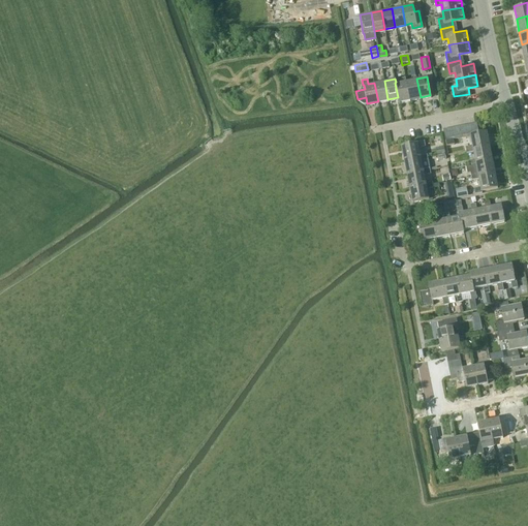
[(421,97),(416,79),(406,80),(410,98),(421,97)]
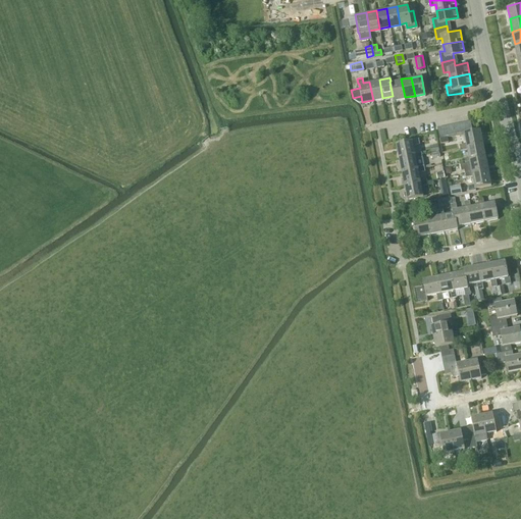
[(401,79),(391,81),(389,82),(393,96),(394,100),(405,97),(401,79)]
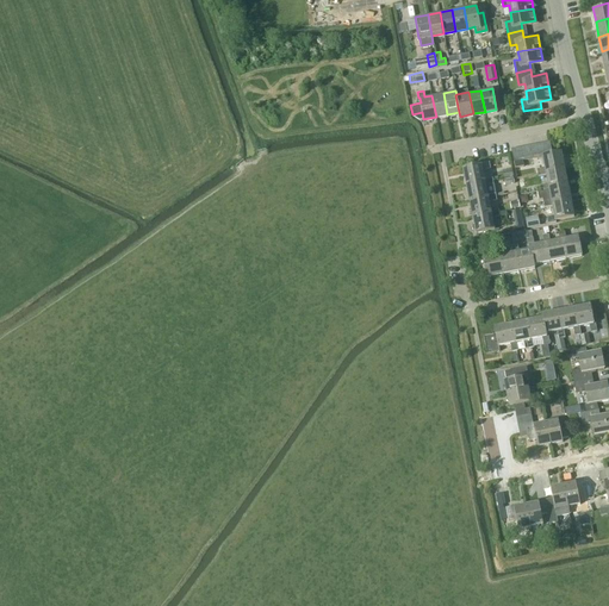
[(436,117),(447,114),(443,93),(432,95),(436,117)]
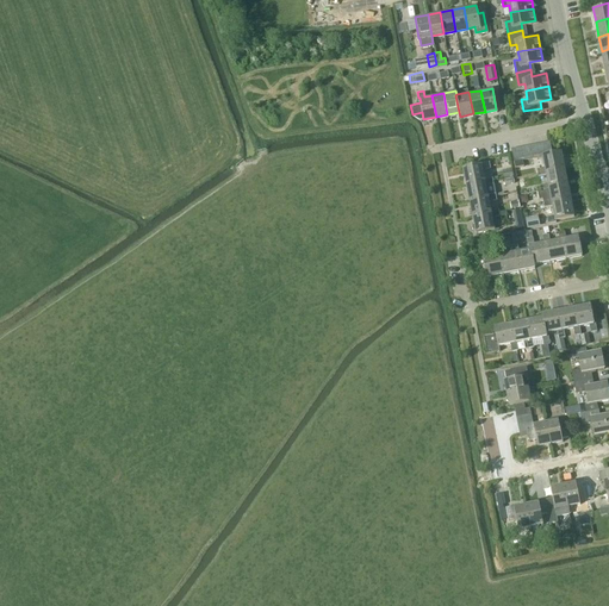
[(546,170),(564,167),(560,150),(551,151),(545,152),(542,152),(545,166),(536,167),(538,173),(546,172),(546,170)]
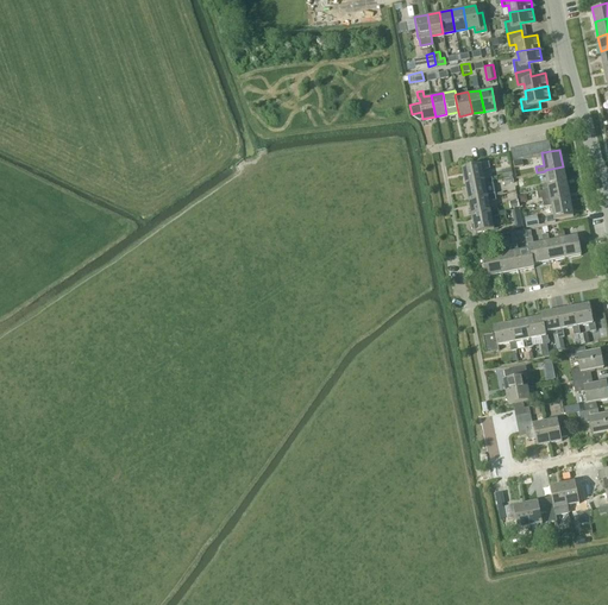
[(484,178),(483,176),(482,166),(489,165),(488,159),(480,161),(480,163),(462,166),(465,182),(484,178)]
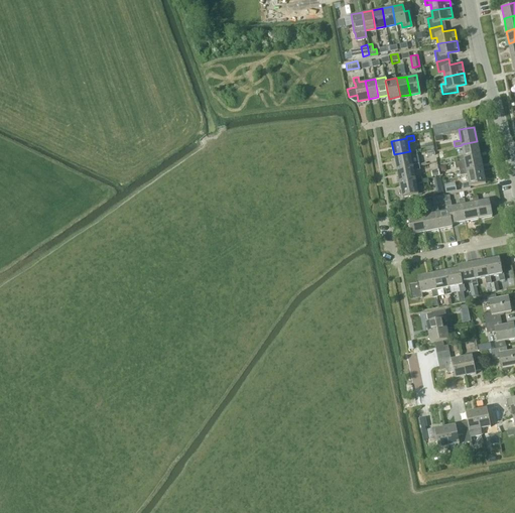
[(423,141),(425,148),(432,147),(431,140),(423,141)]
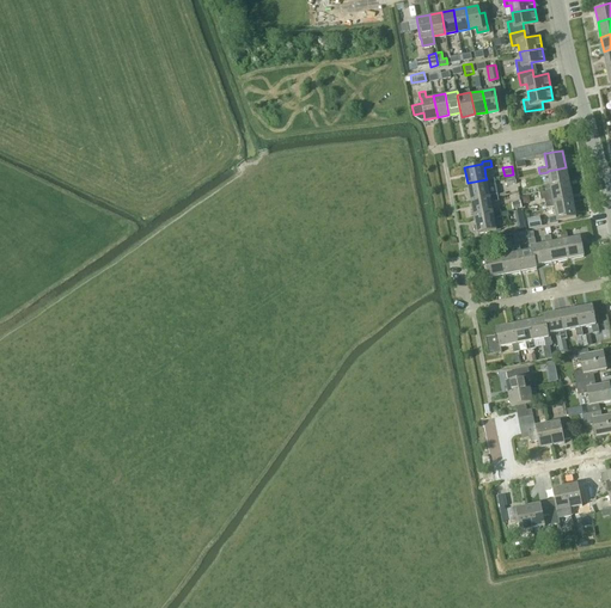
[(566,170),(566,167),(548,171),(548,172),(549,182),(542,183),(543,189),(550,188),(550,186),(569,183),(566,170)]
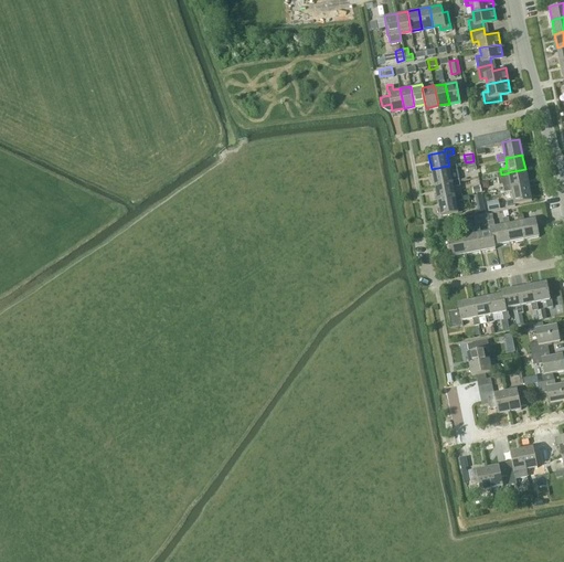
[(432,169),(435,183),(451,180),(451,179),(458,178),(455,162),(448,163),(449,166),(432,169)]
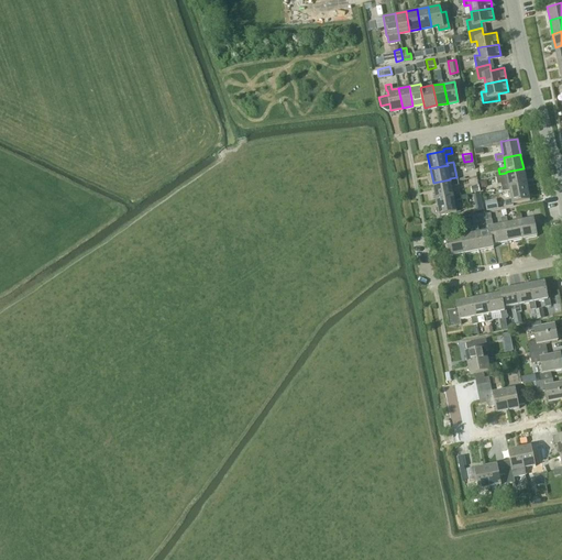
[(527,183),(524,168),(506,172),(506,173),(499,174),(498,173),(495,174),(496,183),(500,182),(503,189),(509,188),(508,186),(527,183)]
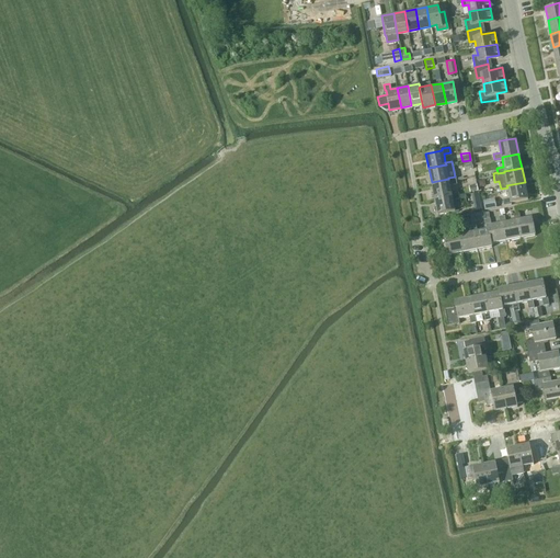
[(448,179),(432,182),(434,197),(452,194),(452,193),(449,183),(456,182),(455,177),(448,178),(448,179)]
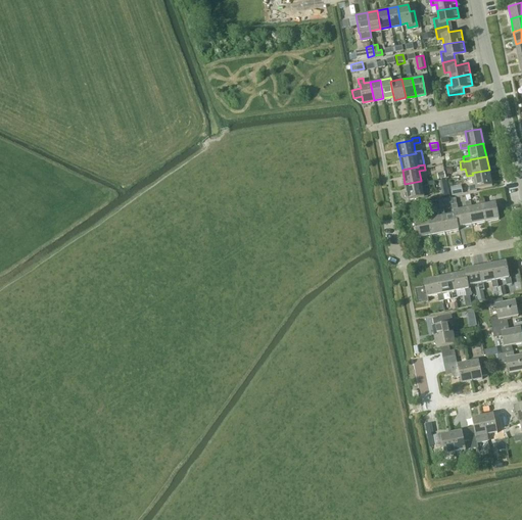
[(491,184),(489,170),(472,173),(473,175),(474,183),(468,184),(469,189),(476,188),(475,187),(491,184)]
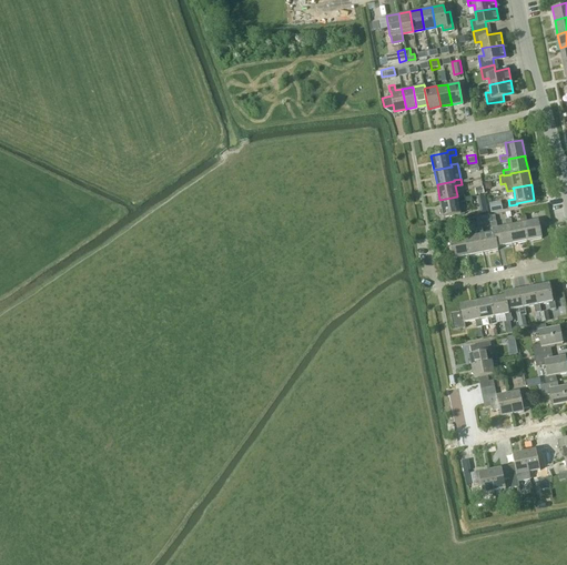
[(464,194),(457,195),(457,197),(439,200),(443,214),(461,211),(458,200),(465,199),(464,194)]
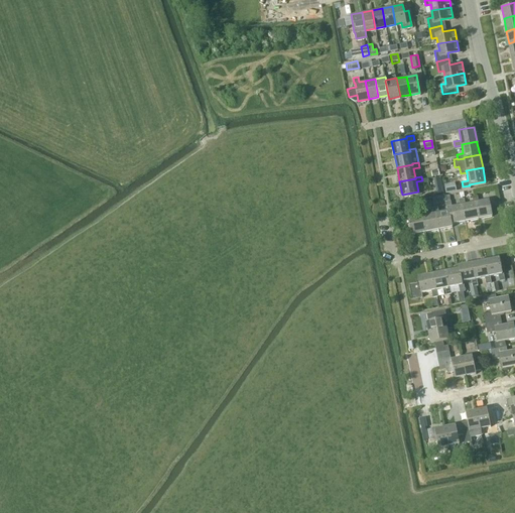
[(454,180),(443,182),(444,190),(455,188),(454,180)]
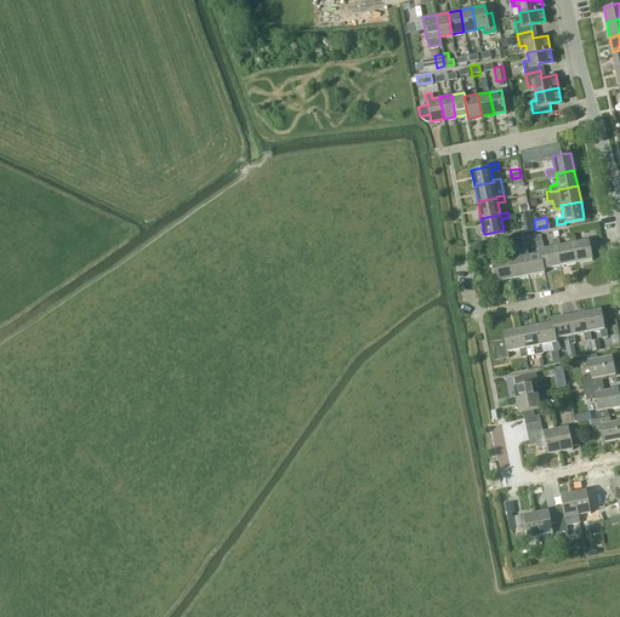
[(568,234),(569,241),(572,241),(575,261),(591,257),(587,238),(575,240),(574,233),(568,234)]
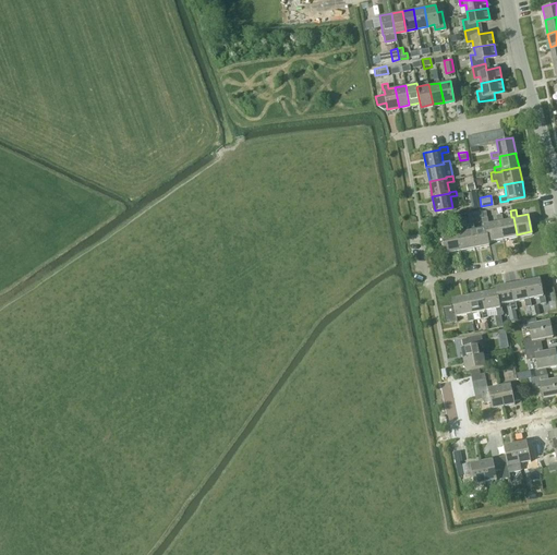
[(495,214),(497,220),(499,220),(503,238),(517,234),(513,217),(511,217),(503,219),(501,213),(495,214)]
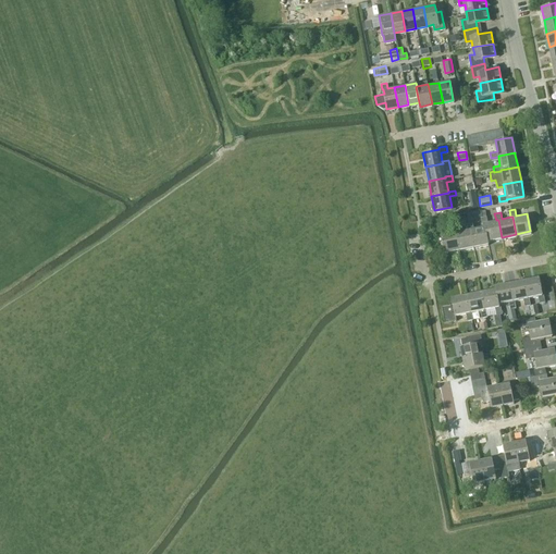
[(498,220),(496,220),(486,222),(485,214),(480,216),(482,223),(483,223),(483,225),(484,225),(486,239),(487,239),(502,237),(498,220)]
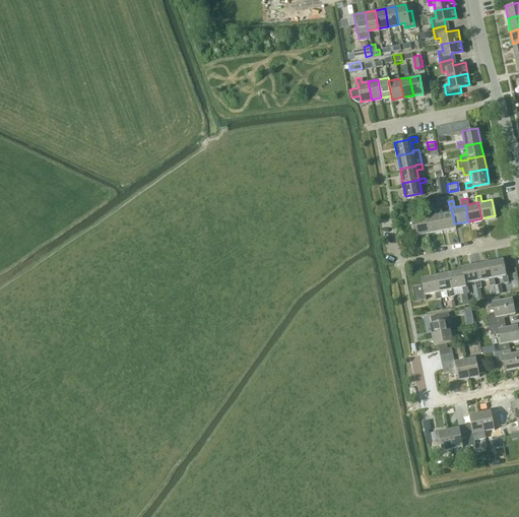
[(455,227),(455,223),(454,223),(452,210),(451,210),(442,212),(441,206),(436,207),(437,213),(439,213),(442,230),(455,227)]
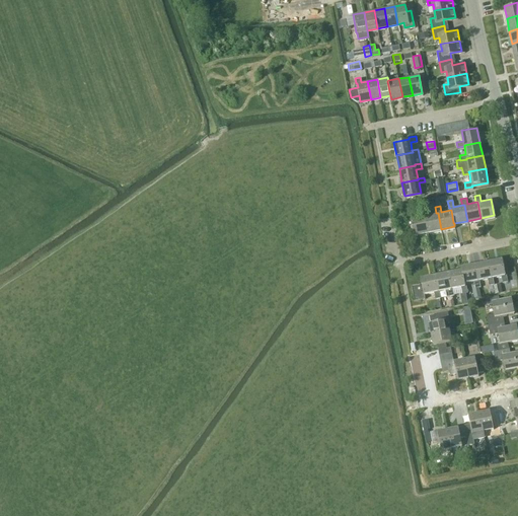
[(438,213),(436,213),(427,215),(426,209),(421,210),(422,216),(424,216),(427,231),(441,229),(438,213)]
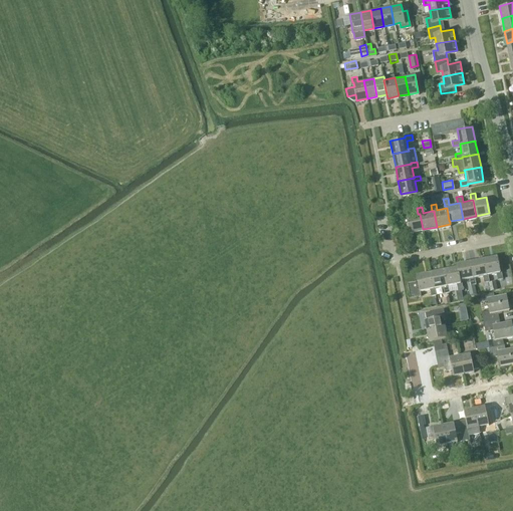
[(420,214),(418,214),(410,216),(409,209),(404,210),(405,217),(396,218),(398,230),(409,228),(410,232),(423,229),(420,214)]
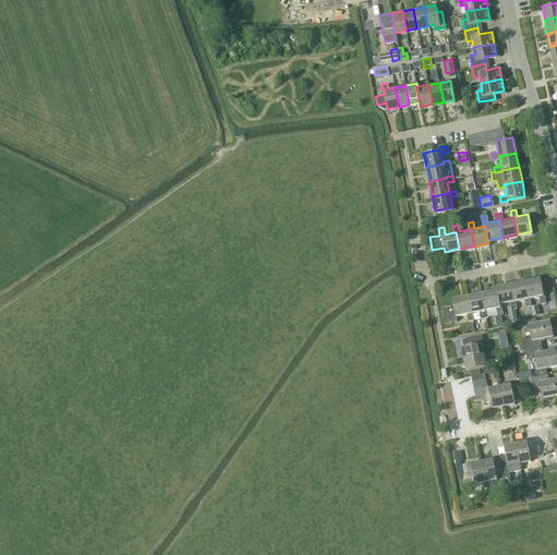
[(528,297),(529,297),(539,294),(540,301),(545,301),(544,293),(542,293),(539,277),(524,279),(528,297)]
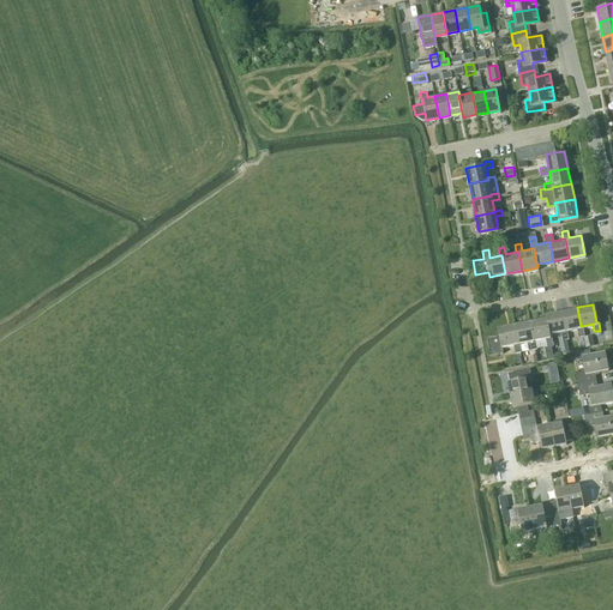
[(584,333),(582,326),(581,326),(577,307),(560,310),(564,330),(566,330),(577,327),(578,334),(584,333)]
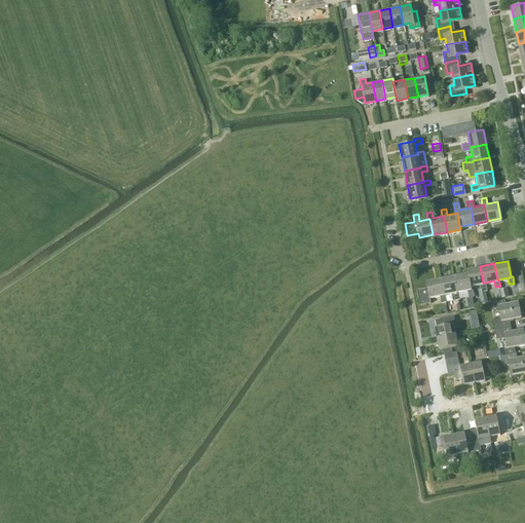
[(470,285),(471,285),(480,284),(481,290),(486,289),(485,283),(483,283),(480,266),(466,269),(466,271),(467,271),(470,285)]
